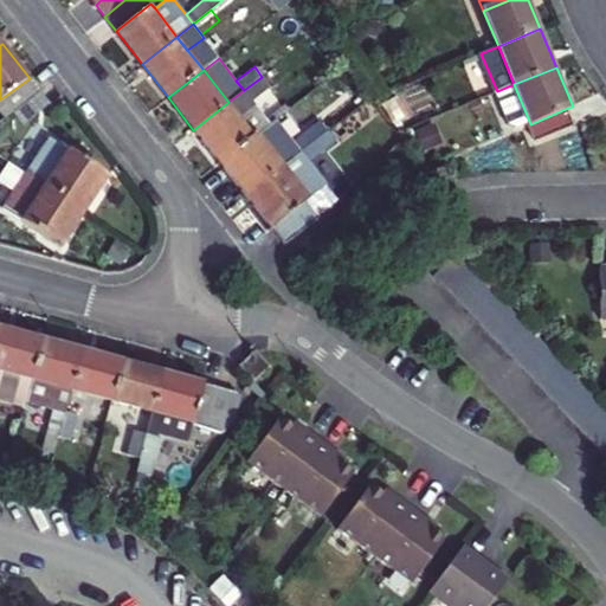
[(262,77),(244,90),(252,101),(270,86),(262,77)]
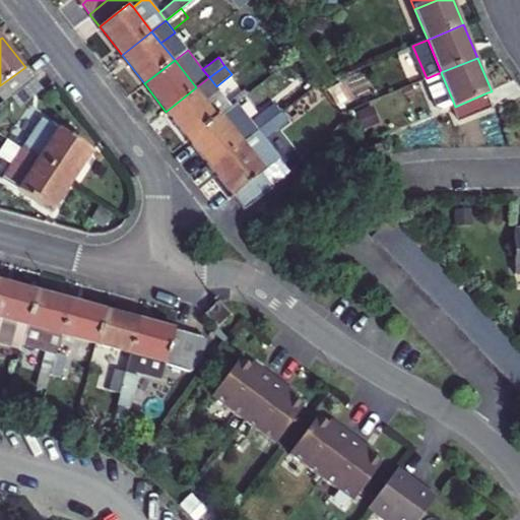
[(34,77),(25,67),(0,85),(0,95),(4,101),(10,95),(34,77)]
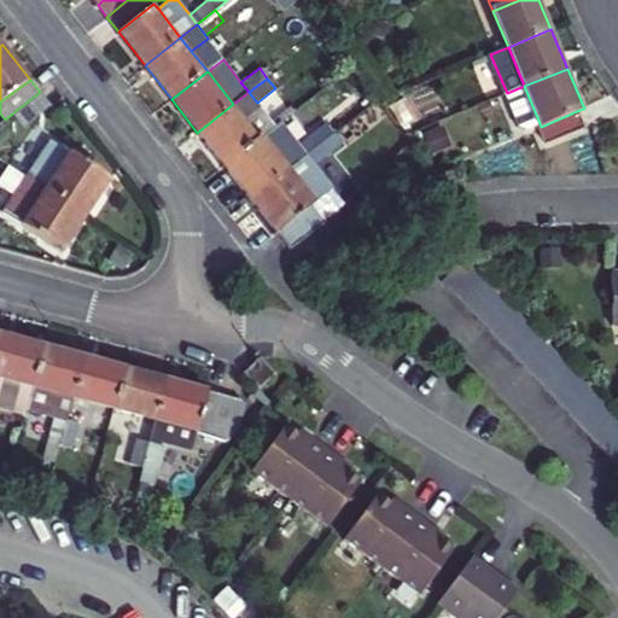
[(523,130),(540,123),(524,86),(507,93),(520,126),(523,130)]
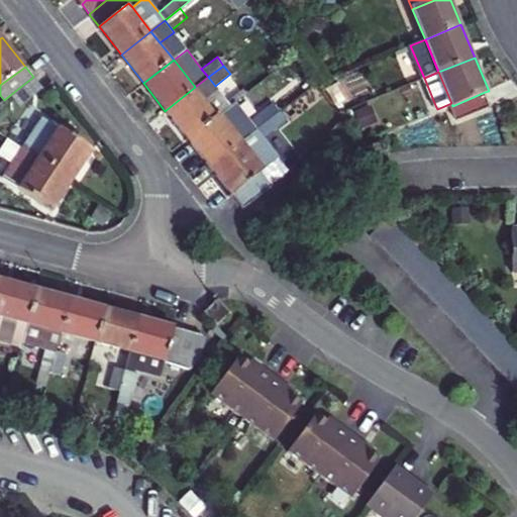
[(42,88),(33,77),(10,95),(19,106),(42,88)]
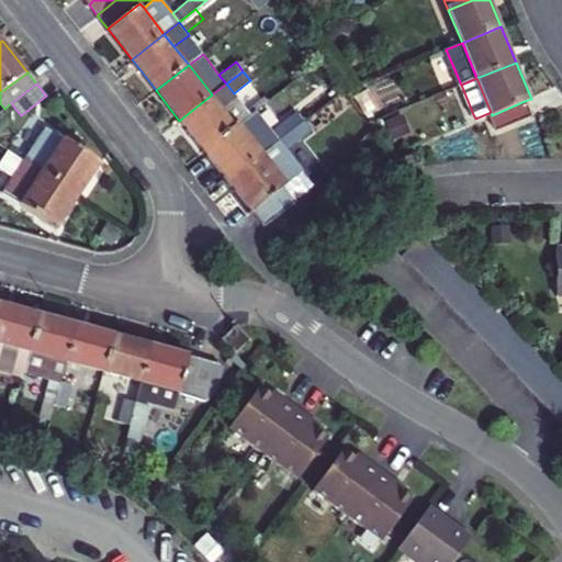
[(237,98),(234,93),(226,83),(212,94),(223,109),(237,98)]
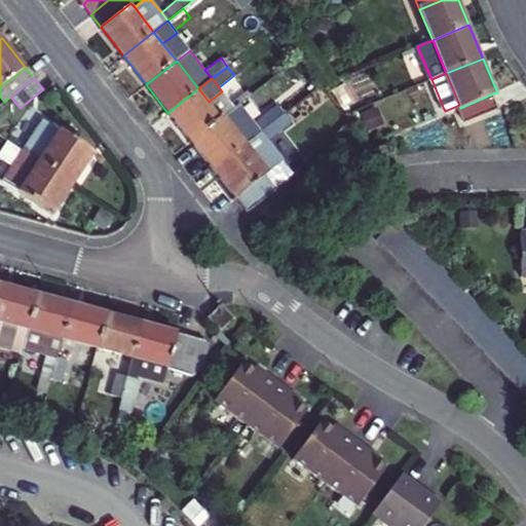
[(198,88),(167,113),(190,141),(221,117),(209,102),(198,88)]
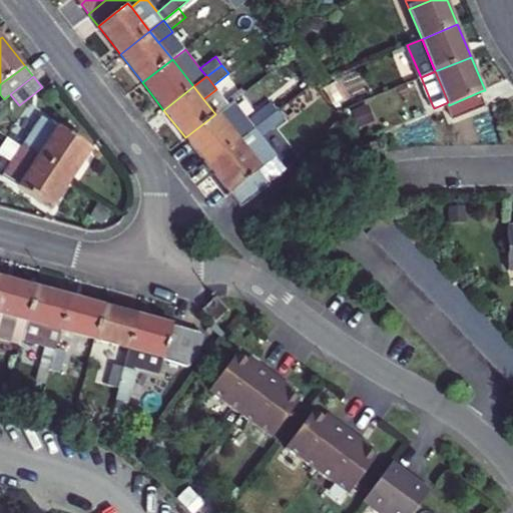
[(228,104),(216,89),(203,99),(215,114),(217,112),(228,104)]
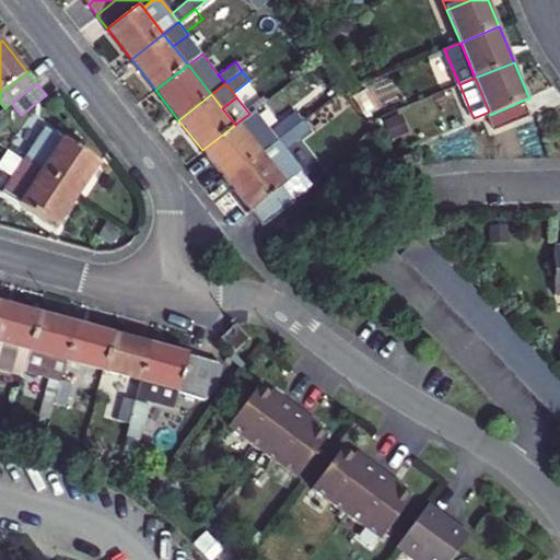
[(532,115),(525,100),(490,115),(496,129),(532,115)]
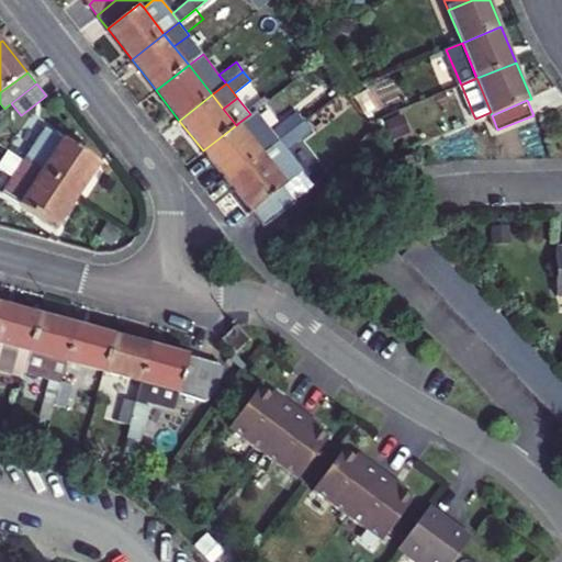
[(278,142),(270,132),(254,111),(250,114),(238,123),(262,153),(278,142)]
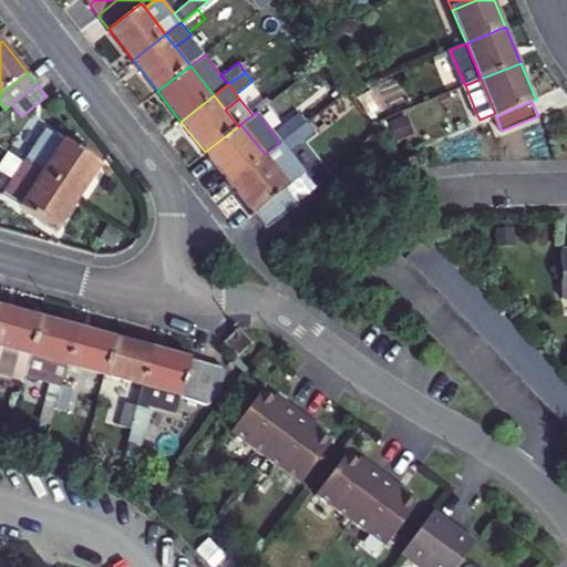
[(272,133),(280,143),(281,142),(306,123),(298,113),(272,133)]
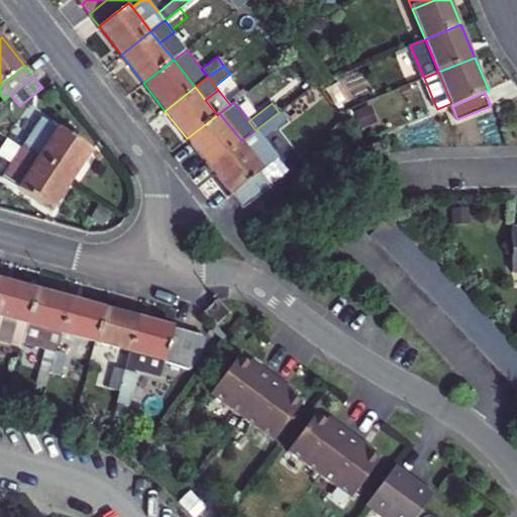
[(378,123),(371,106),(353,113),(360,130),(378,123)]
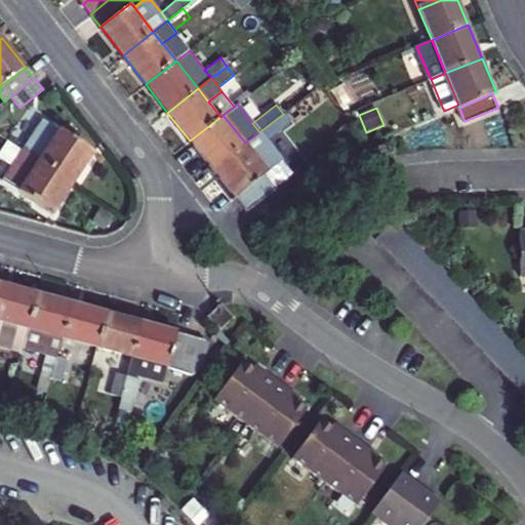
[(283,114),(260,131),(268,140),(290,123),(283,114)]
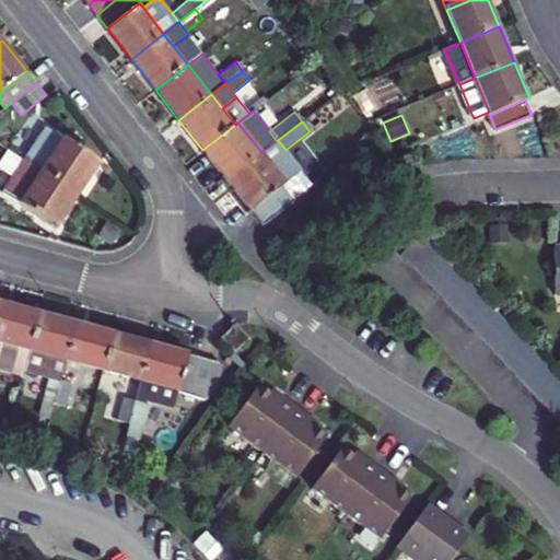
[(237,123),(235,125),(202,150),(226,181),(261,152),(237,123)]
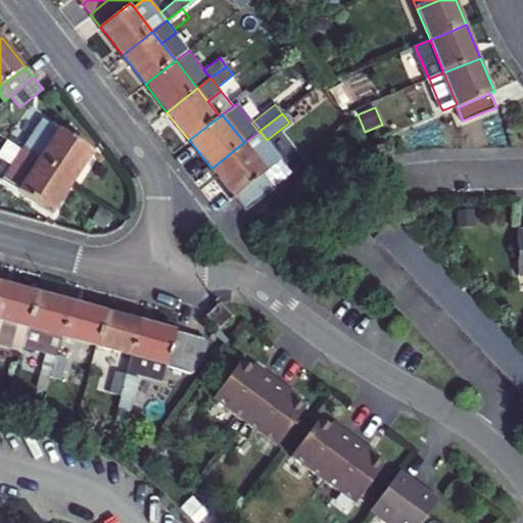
[(43,119),(21,149),(36,159),(57,129),(43,119)]
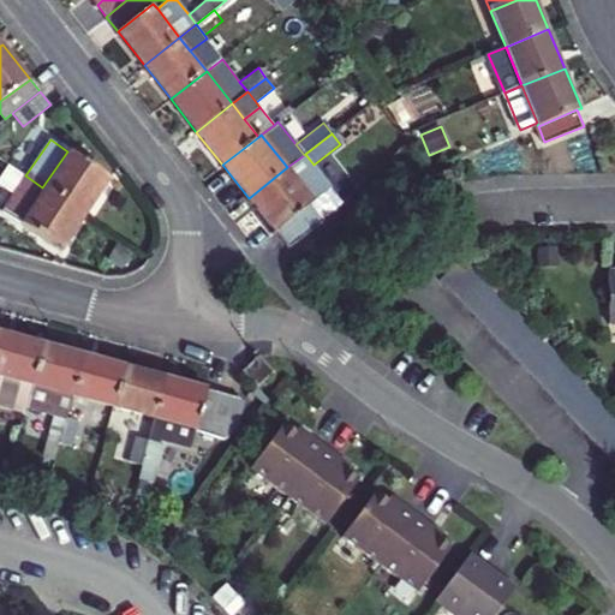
[(67,151),(42,187),(84,215),(111,178),(69,149),(67,151)]
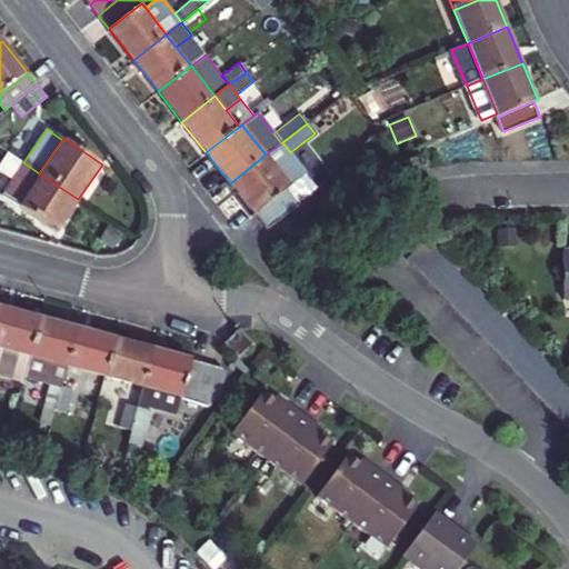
[(282,142),(281,143),(266,155),(290,187),(307,173),(290,152),(282,142)]
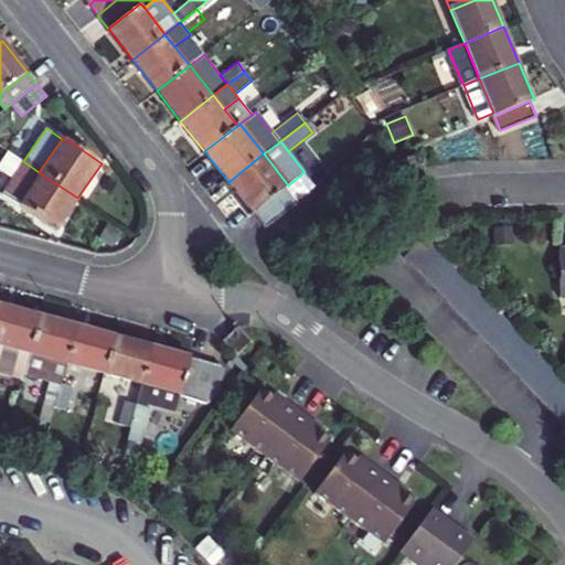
[(286,187),(288,185),(264,153),(228,182),(253,213),(286,187)]
